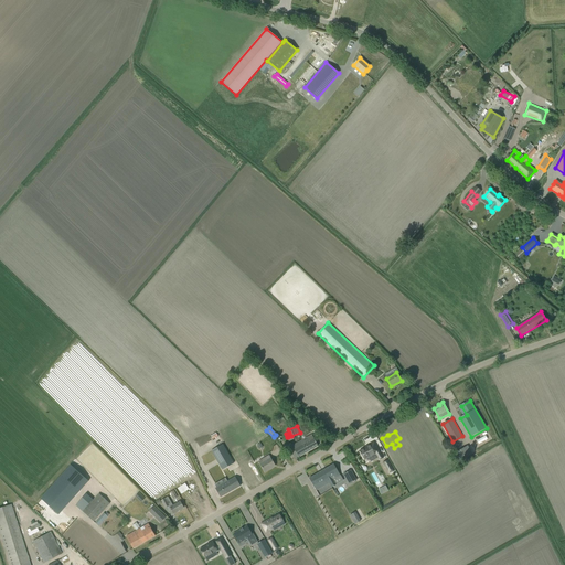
[(290,450),(295,459),(318,446),(312,435),(304,439),(304,438),(301,439),(301,440),(292,446),(294,448),(290,450)]
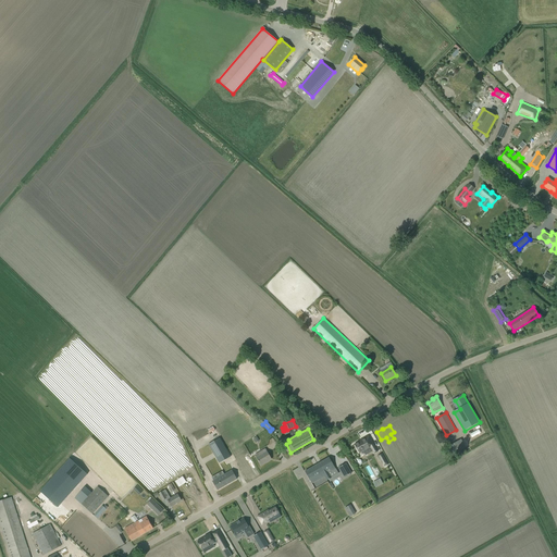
[(361,441),(355,444),(359,454),(363,452),(370,447),(374,454),(378,452),(371,440),(368,436),(360,440),(361,441)]
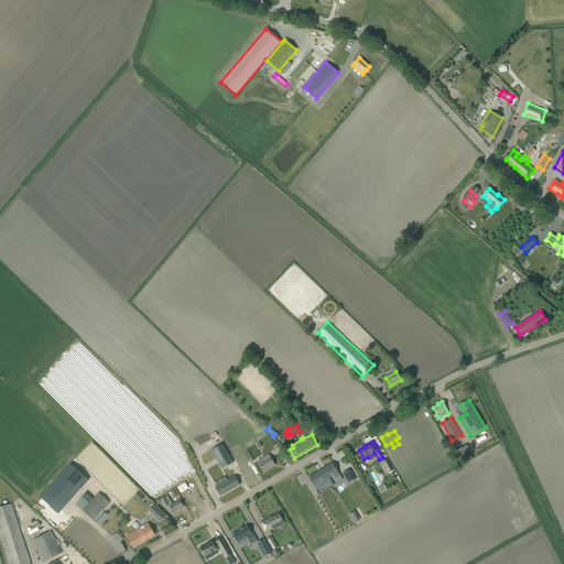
[(223,443),(210,449),(221,469),(234,463),(223,443)]
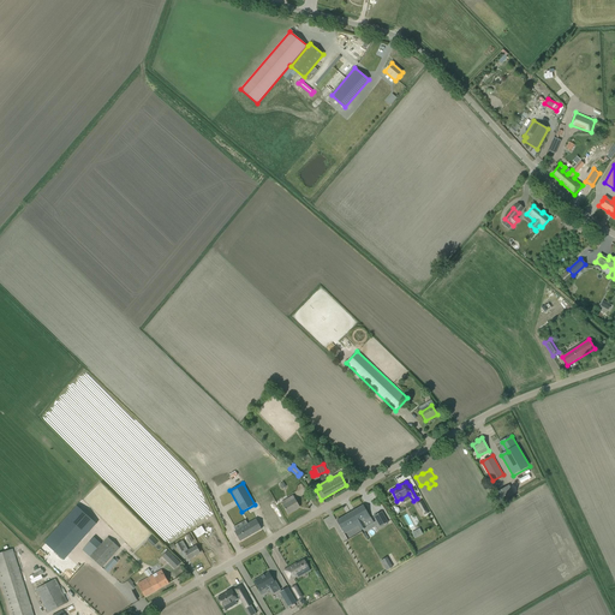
[(494,494),(500,502),(514,494),(509,485),(494,494)]
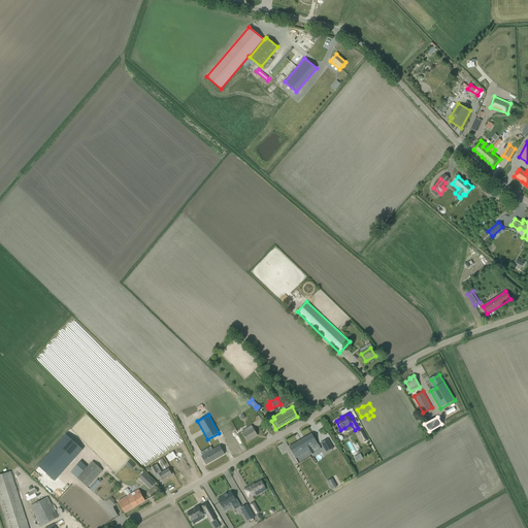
[(243,434),(248,441),(257,435),(252,426),(248,428),(249,430),(243,434)]
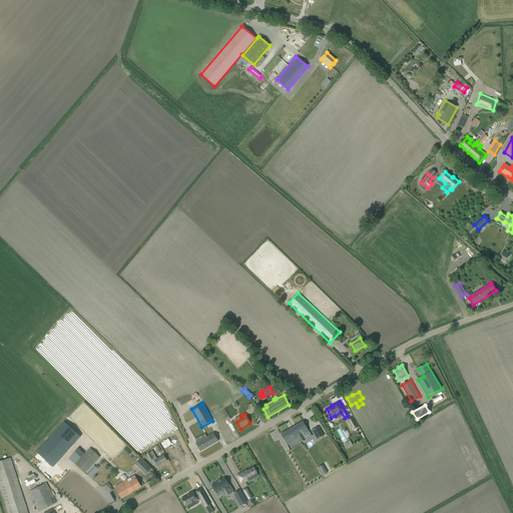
[(352,418),(348,420),(353,430),(358,428),(352,418)]
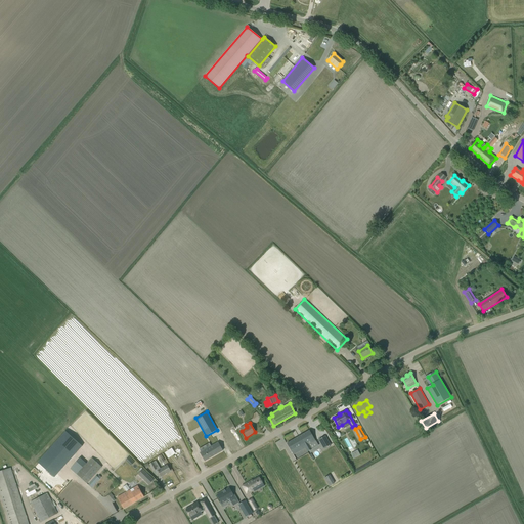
[(309,430),(298,437),(305,448),(307,452),(312,449),(309,445),(316,441),(309,430)]
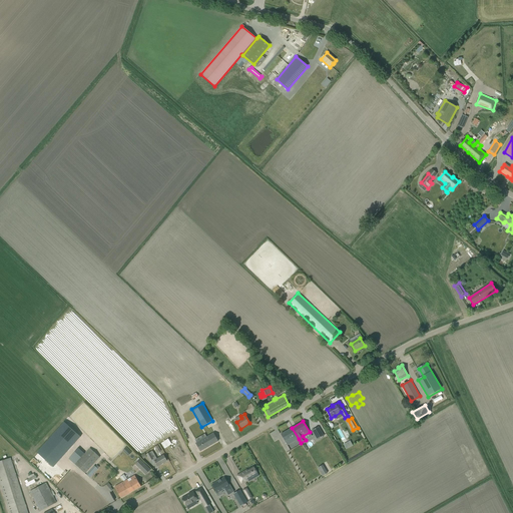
[(64,422),(37,453),(43,458),(53,467),(60,459),(80,437),(69,427),(64,422)]
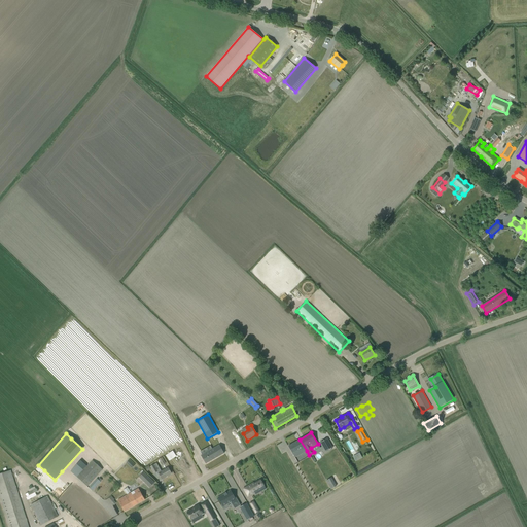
[(323,448),(326,446),(328,450),(332,448),(327,438),(320,443),(323,448)]
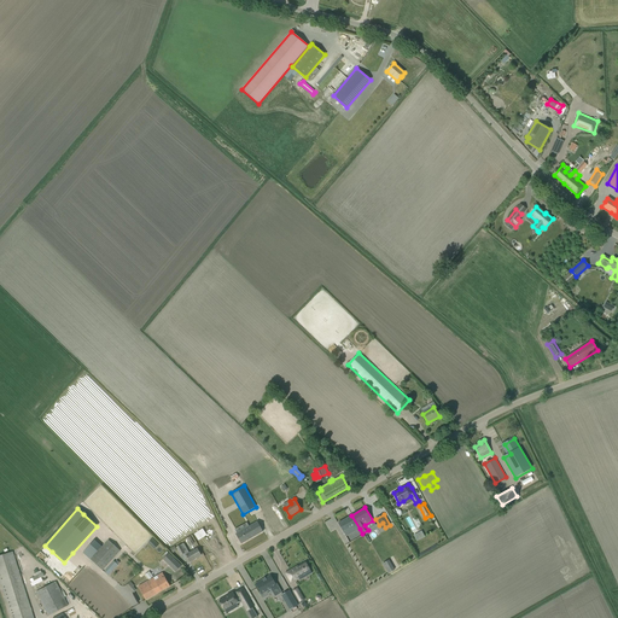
[(360,529),(351,516),(338,523),(345,536),(347,536),(345,535),(353,530),(354,532),(360,529)]
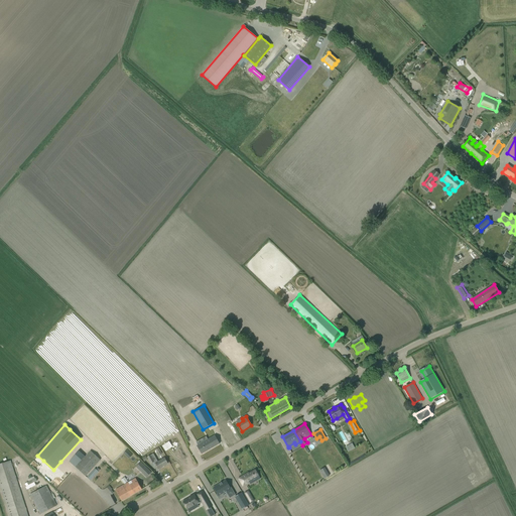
[(342,431),(339,432),(344,443),(347,441),(342,431)]
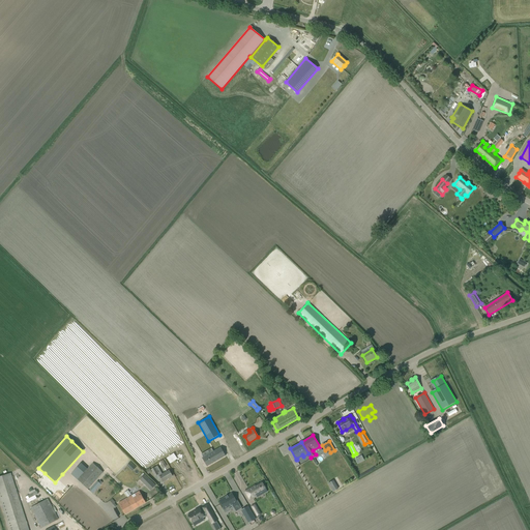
[(221,447),(202,458),(206,466),(225,455),(221,447)]
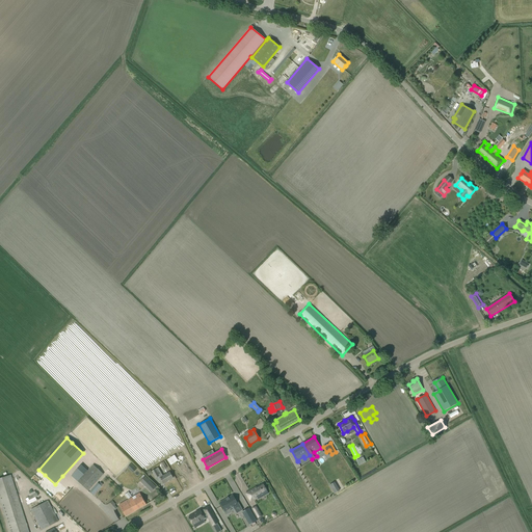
[(168,458),(170,464),(179,461),(177,455),(168,458)]
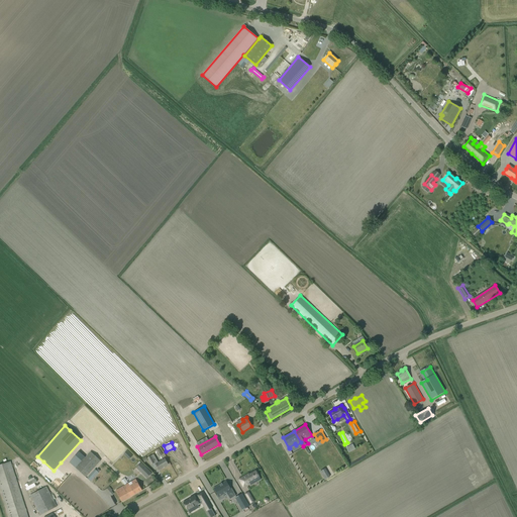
[(353,443),(346,447),(349,452),(356,448),(353,443)]
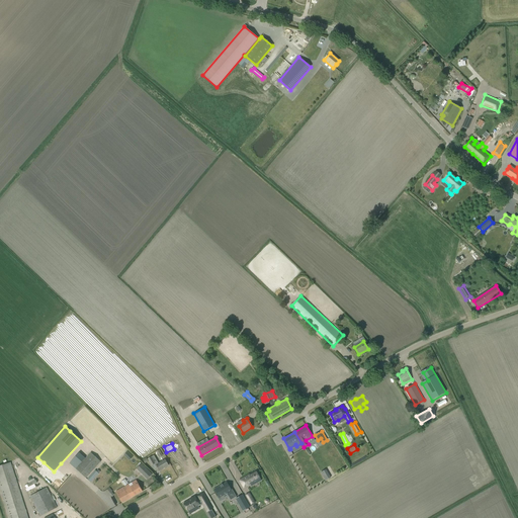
[(81,455),(72,465),(86,479),(100,462),(90,453),(85,458),(81,455)]
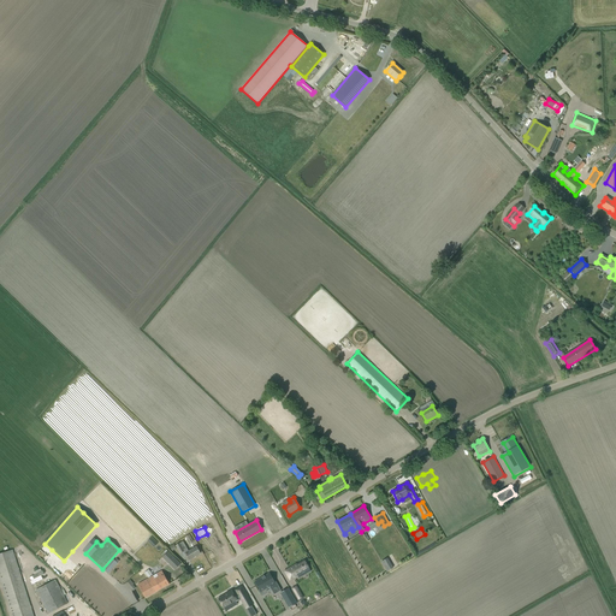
[(184,551),(187,555),(189,561),(200,554),(196,548),(188,551),(183,542),(176,546),(181,554),(184,551)]
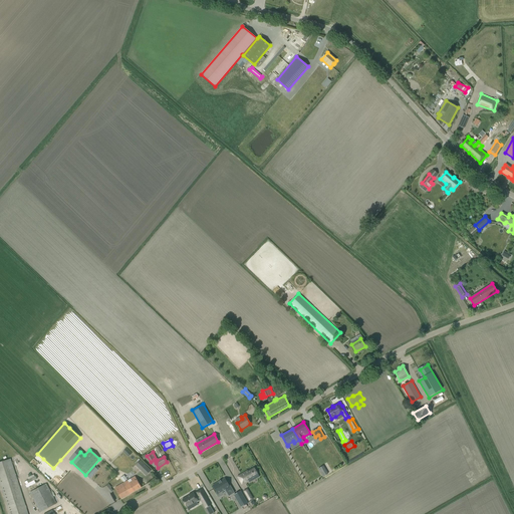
[(0,484),(9,513),(28,513),(11,459),(0,462),(0,484)]
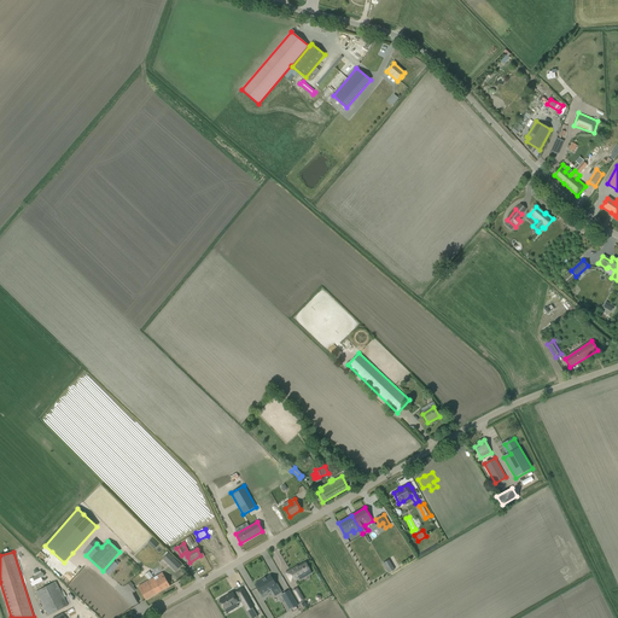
[(169,553),(163,559),(175,572),(181,566),(169,553)]
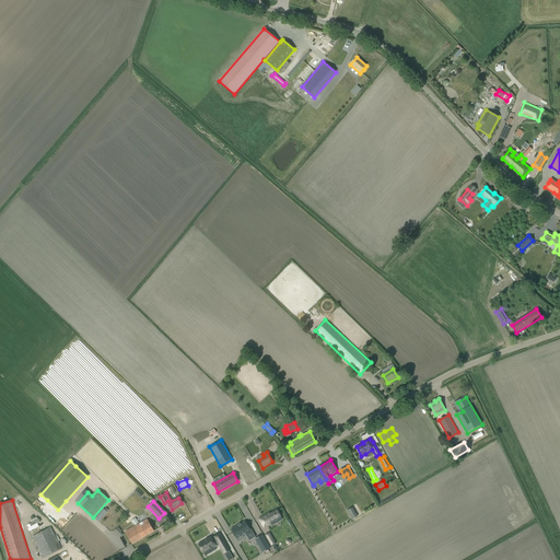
[(347,511),(352,520),(357,516),(352,508),(347,511)]
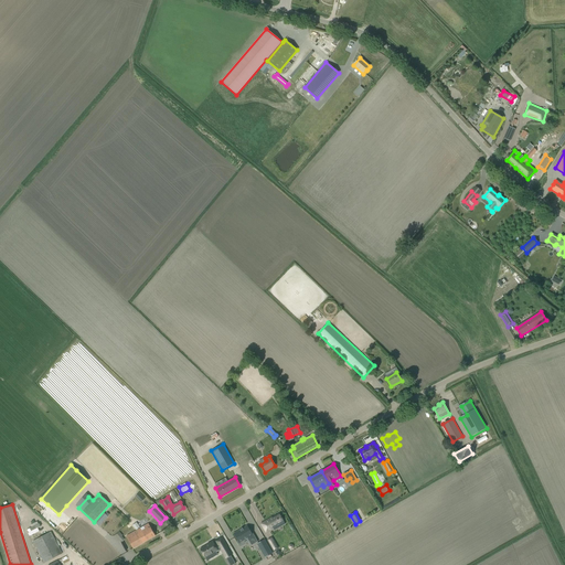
[(104,513),(95,523),(98,526),(107,516),(104,513)]
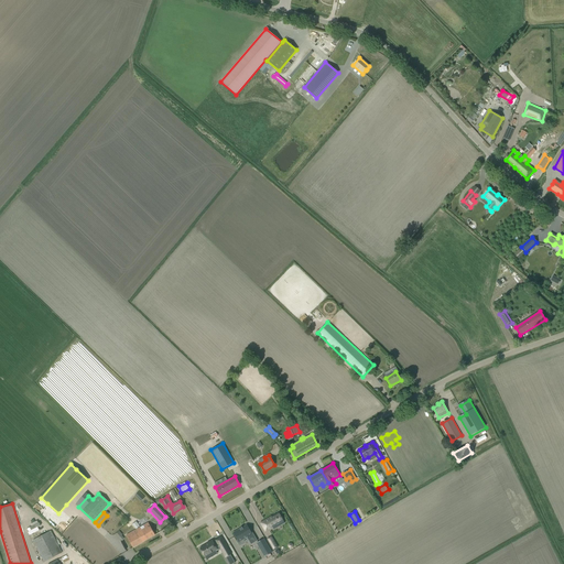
[(273,529),(284,523),(282,520),(283,520),(279,513),(272,517),(271,517),(261,523),(266,531),(272,527),(273,529)]
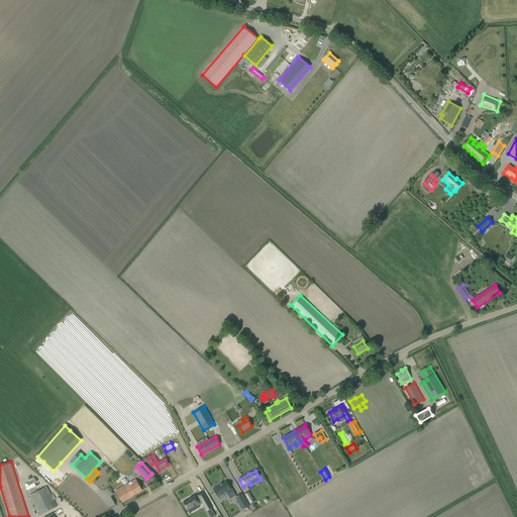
[(115,491),(122,502),(142,491),(135,480),(115,491)]
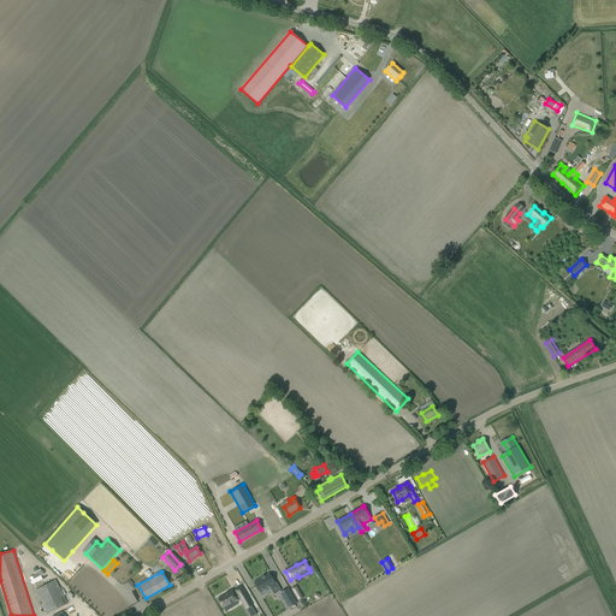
[(39,588),(36,590),(48,614),(67,604),(55,580),(53,581),(39,588)]
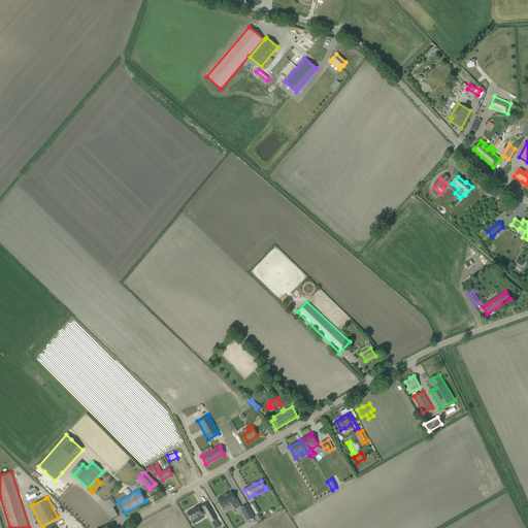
[(225,500),(219,504),(224,513),(232,508),(233,510),(239,506),(235,500),(234,500),(232,497),(227,499),(225,500)]
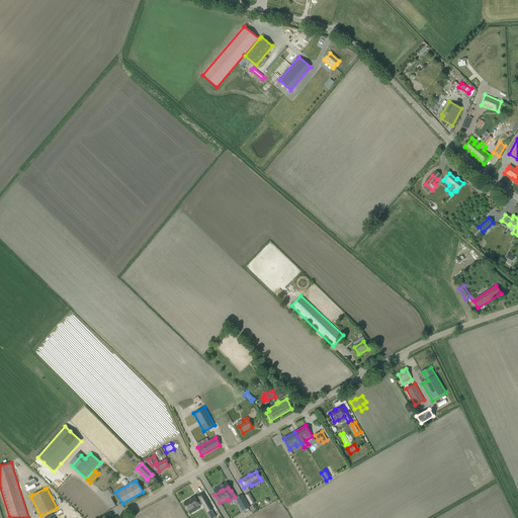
[(242,495),(236,499),(243,511),(250,507),(242,495)]
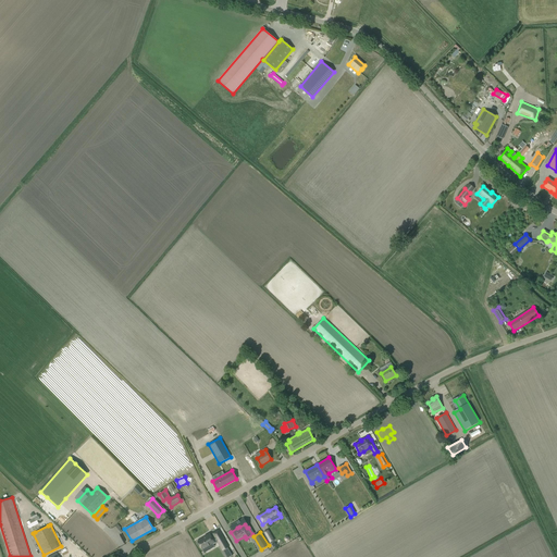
[(205,537),(197,542),(202,551),(207,547),(207,546),(212,543),(213,545),(218,542),(223,551),(229,547),(224,540),(222,535),(215,539),(213,535),(211,536),(209,533),(205,536),(205,537)]
